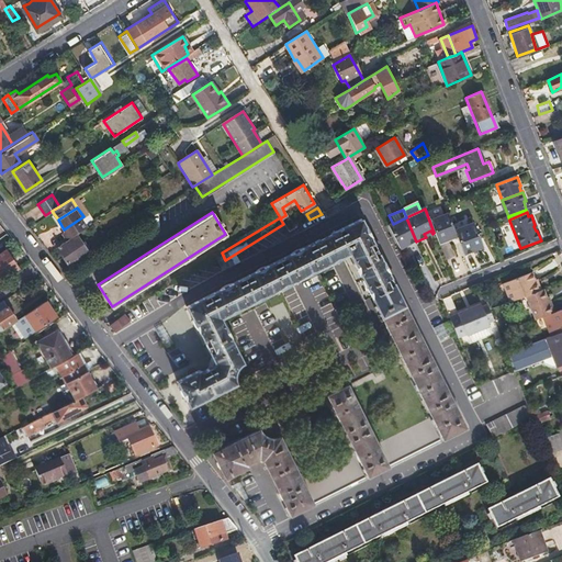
[(447,214),(429,221),(434,233),(438,244),(456,237),(452,231),(447,214)]
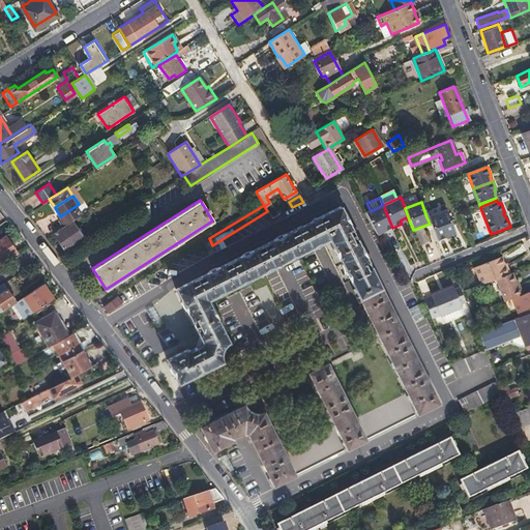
[(60,216),(59,217),(64,226),(72,219),(84,212),(79,204),(60,216)]
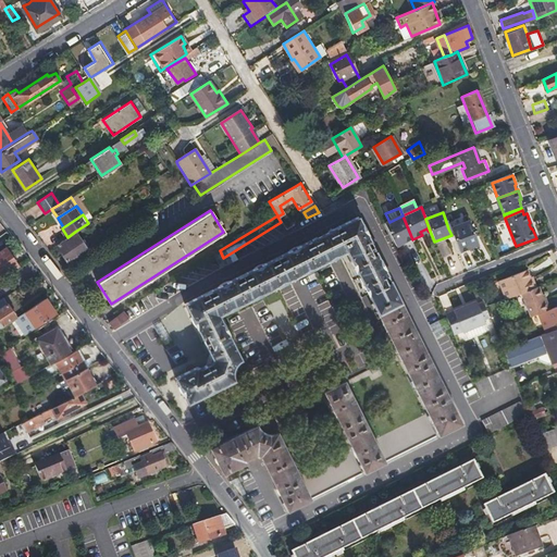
[(390,222),(385,223),(395,243),(404,239),(405,243),(412,239),(403,215),(390,222)]
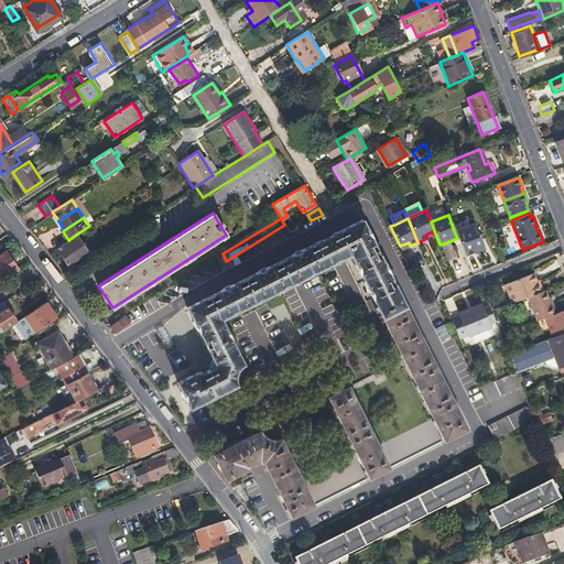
[(224,479),(225,479),(249,469),(248,467),(261,461),(264,463),(292,517),(466,429),(361,219),(186,306),(213,359),(212,366),(202,371),(201,369),(179,381),(191,408),(236,384),(234,380),(235,372),(239,367),(243,364),(220,318),(349,253),(436,429),(383,454),(348,386),(328,396),(362,465),(307,492),(281,438),(271,441),(264,438),(259,432),(214,455),(224,479)]
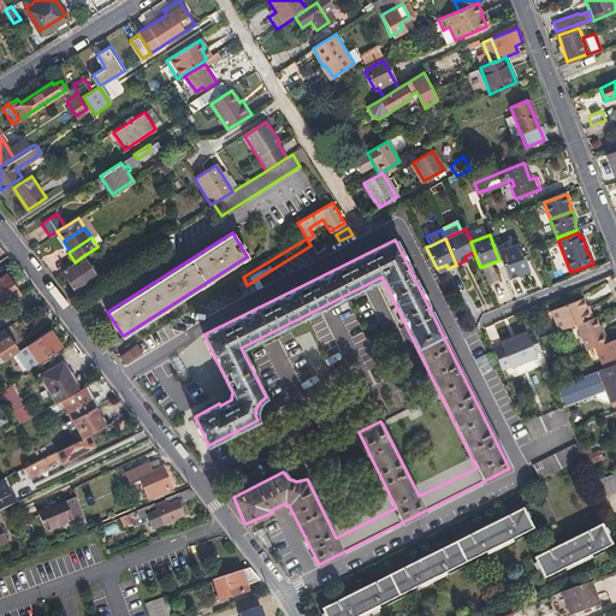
[(505,262),(522,256),(517,244),(501,252),(505,262)]
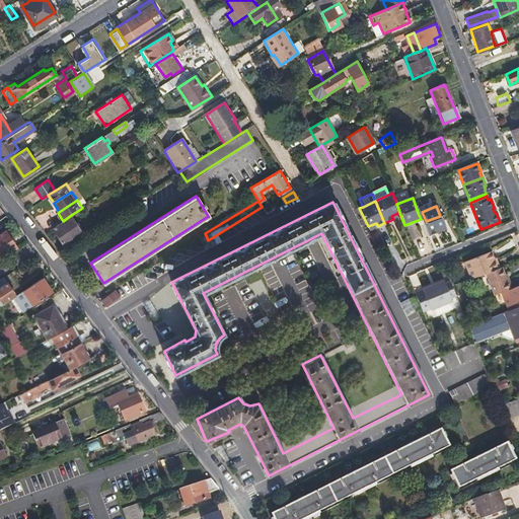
[(428,238),(432,236),(426,221),(422,212),(418,213),(421,219),(428,238)]
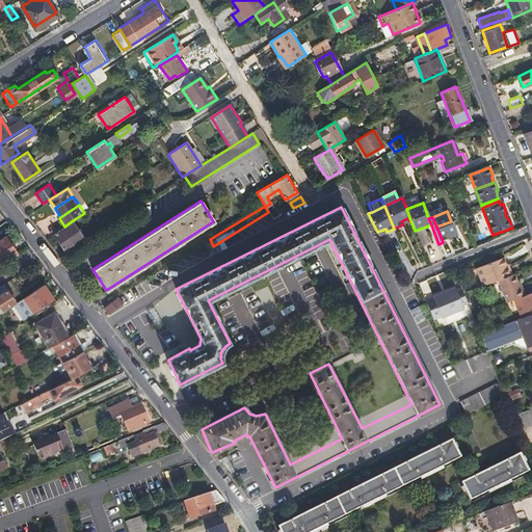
[(64,227),(54,233),(65,251),(85,239),(73,220),(64,227)]
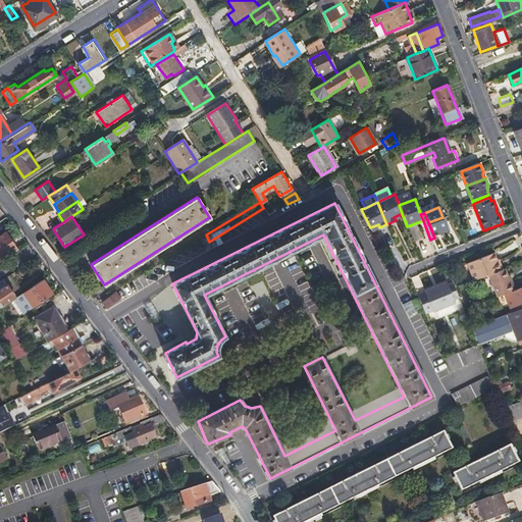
[(428,222),(434,238),(449,232),(442,217),(428,222)]
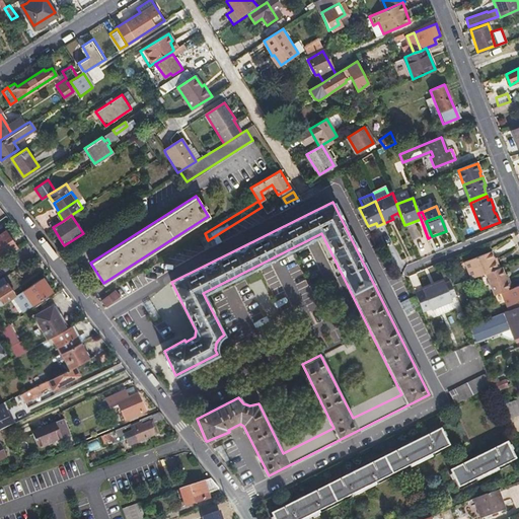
[(0,255),(15,246),(5,231),(0,234),(0,255)]
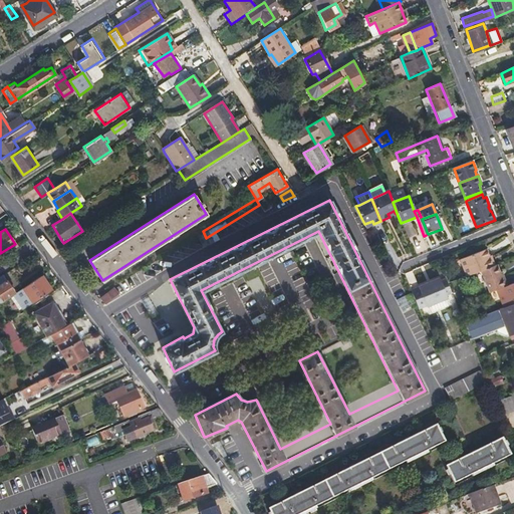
[(459,260),(465,276),(480,271),(492,266),(488,257),(486,250),(459,260)]
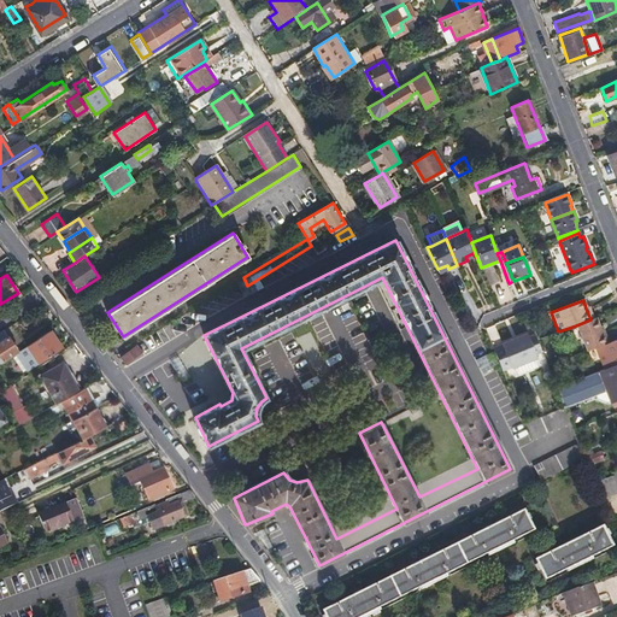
[(601,334),(594,318),(591,319),(576,325),(586,351),(597,348),(605,345),(603,334),(601,334)]
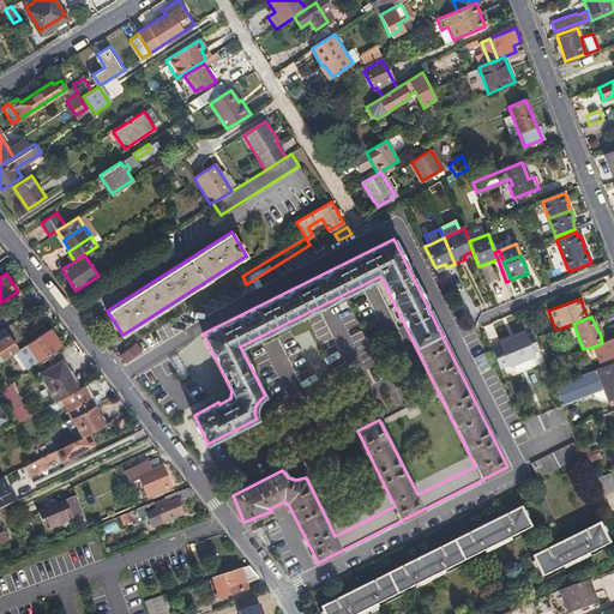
[(30,366),(52,351),(60,345),(54,335),(49,327),(26,343),(18,348),(30,366)]
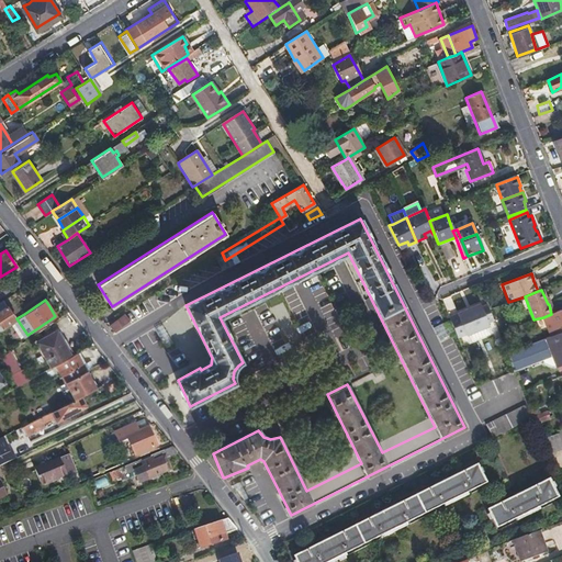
[(0,329),(17,318),(7,304),(0,307),(0,329)]
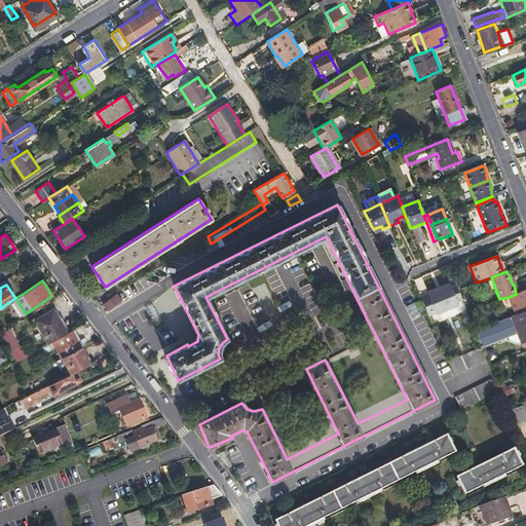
[(457,289),(456,288),(451,290),(450,287),(428,295),(429,296),(420,299),(422,303),(425,311),(428,318),(437,315),(438,317),(459,308),(457,305),(462,302),(457,289)]
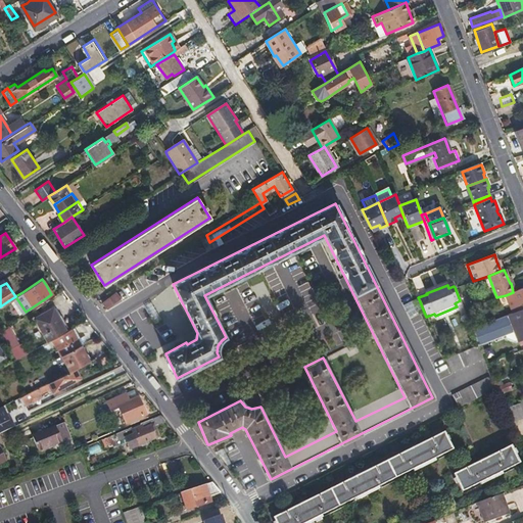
[(511,313),(522,308),(522,288),(516,291),(513,292),(506,295),(511,313)]
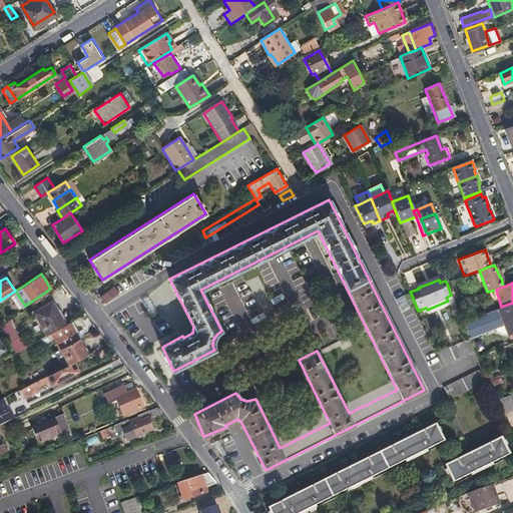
[(101,297),(106,304),(120,293),(114,286),(101,297)]
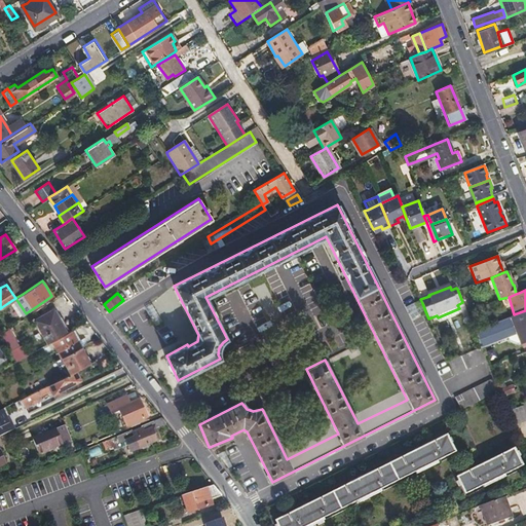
[(425,311),(422,303),(414,307),(418,315),(425,311)]
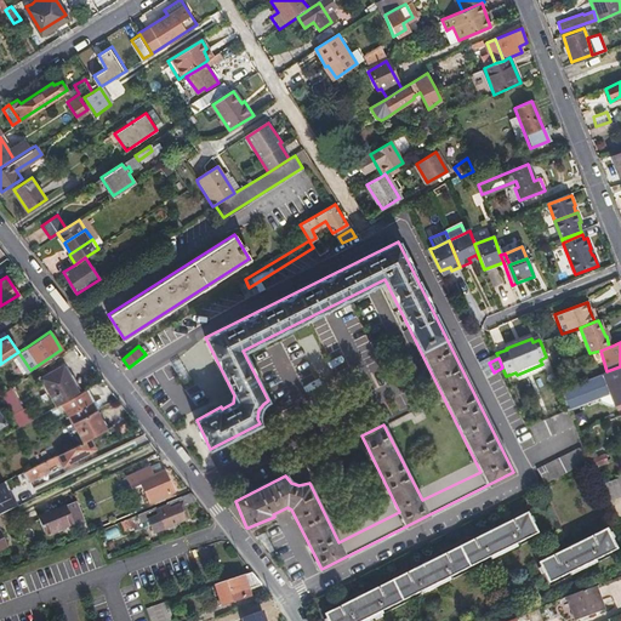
[(584,362),(552,372),(558,388),(588,377),(584,362)]
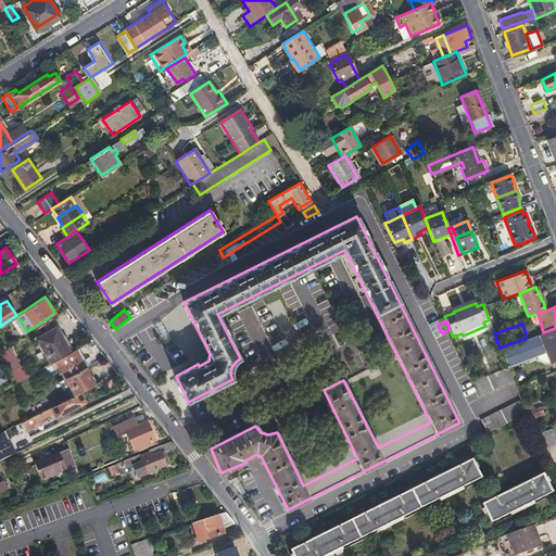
[(485,326),(463,336),(466,343),(489,333),(485,326)]
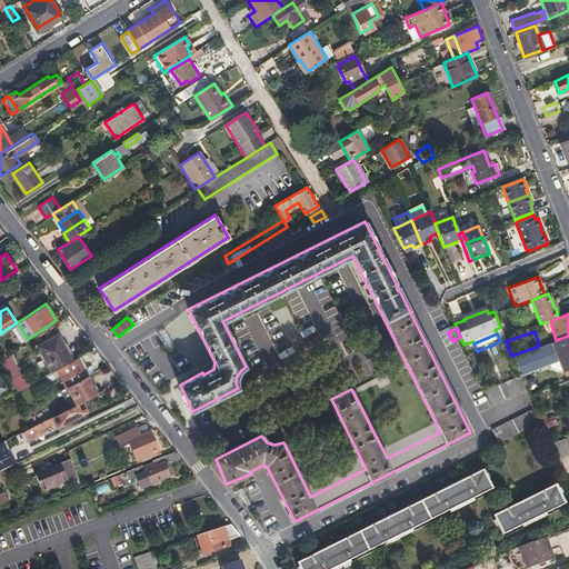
[(56,368),(71,360),(57,335),(38,346),(52,370),(56,368)]
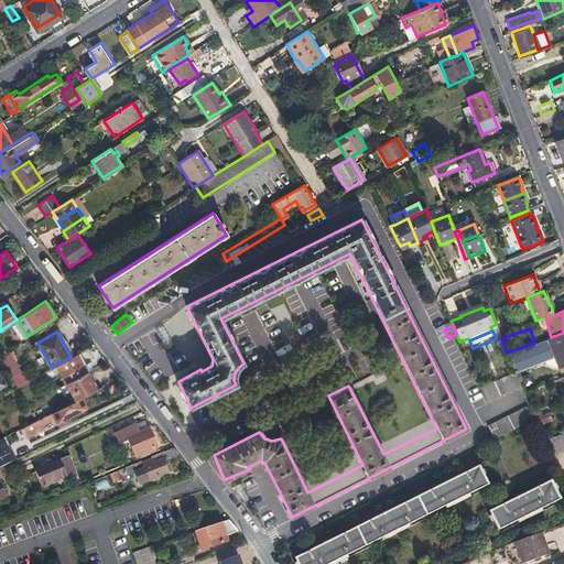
[(563,365),(563,333),(551,337),(534,343),(507,353),(514,371),(521,369),(553,358),(556,368),(563,365)]
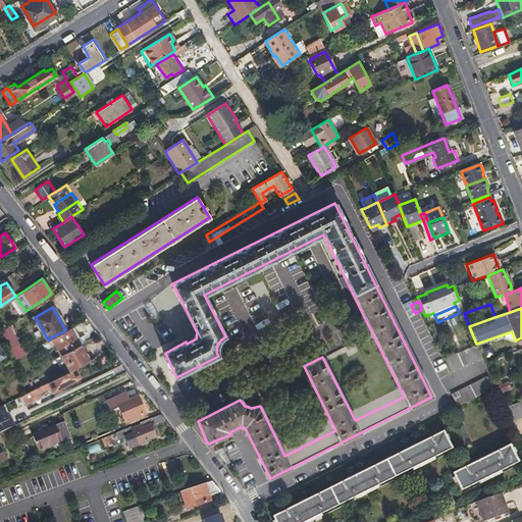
[(10,350),(19,346),(9,325),(1,330),(10,350)]
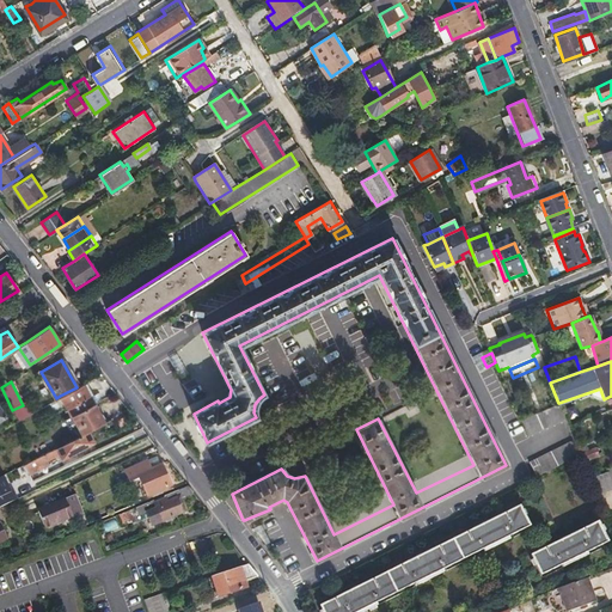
[(81,384),(92,403),(97,401),(87,381),(81,384)]
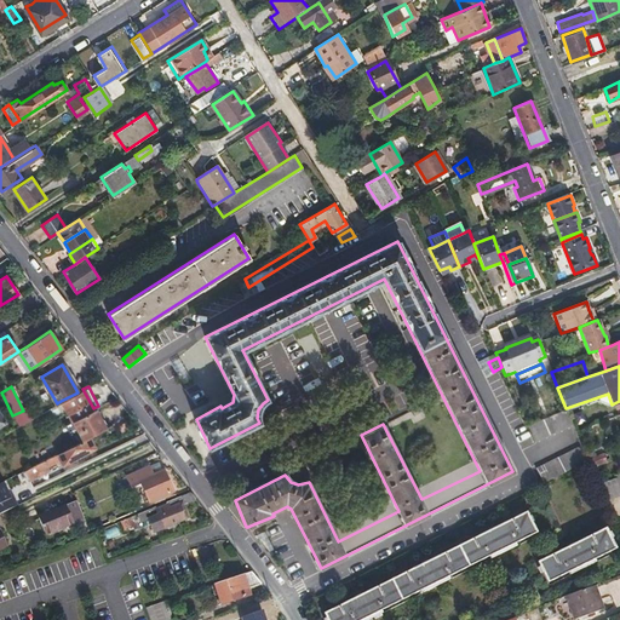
[(73,420),(93,408),(82,389),(78,392),(61,401),(65,409),(72,420),(73,420)]
